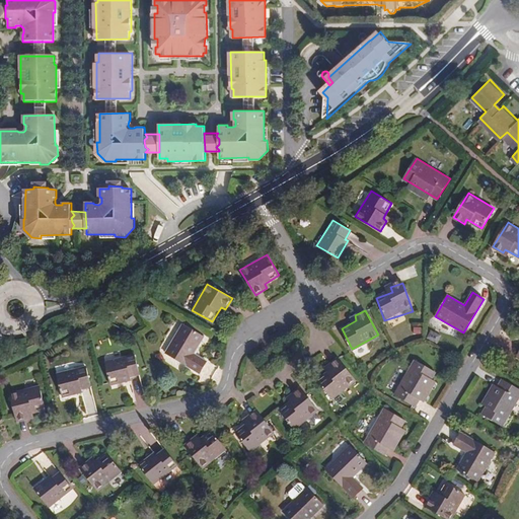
[(135,320),(132,316),(126,320),(128,324),(135,320)]
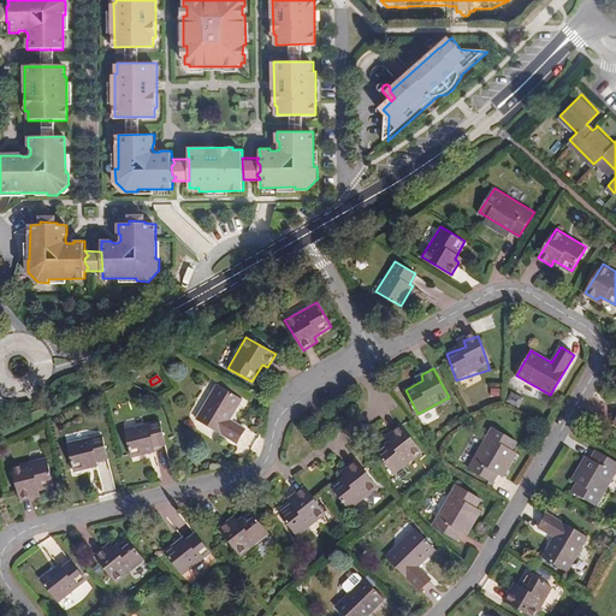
[(242,398),(218,384),(197,419),(237,443),(246,428),(230,419),(242,398)]
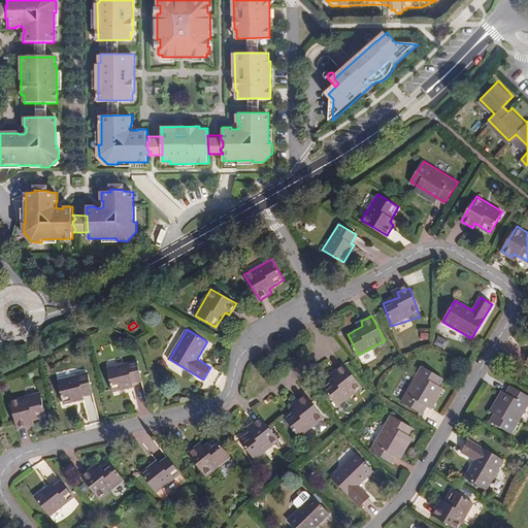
[(143,380),(138,360),(108,367),(114,391),(134,386),(133,382),(143,380)]
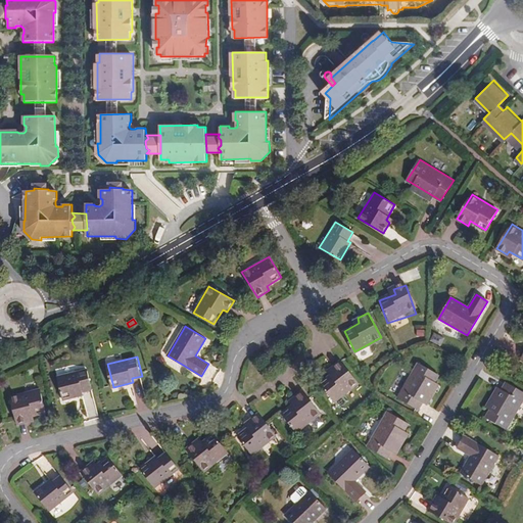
[(359,383),(340,361),(331,368),(333,372),(321,383),(335,401),(359,383)]
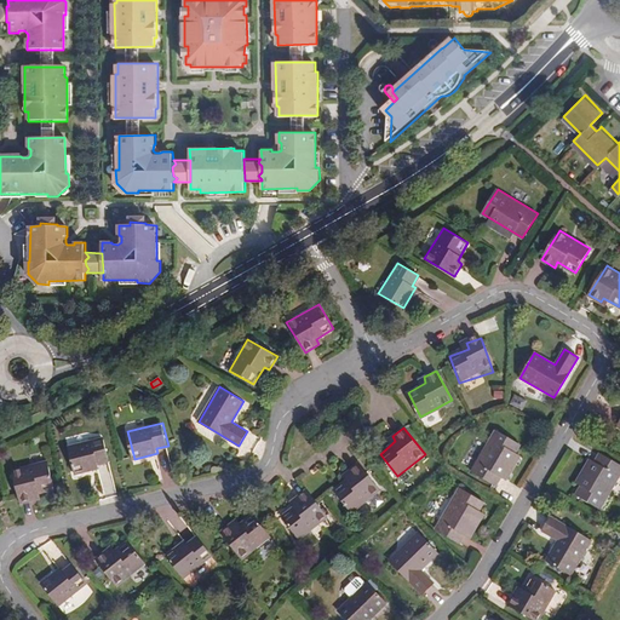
[(520,445),(495,430),(471,471),(495,486),(520,445)]
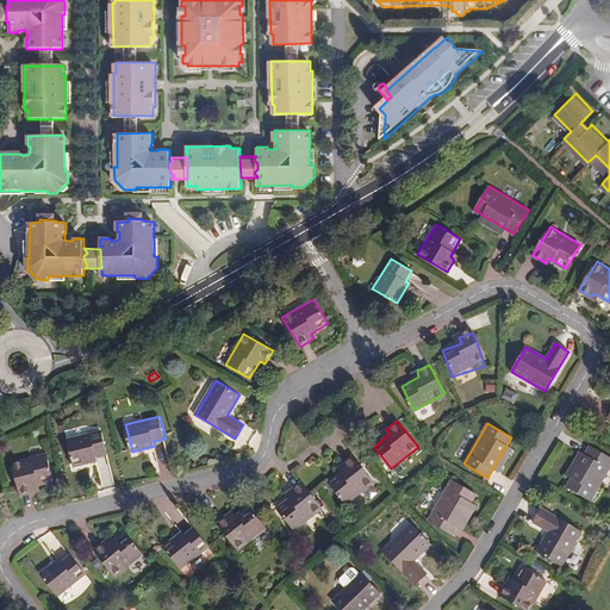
[(107,453),(101,430),(67,439),(74,465),(97,460),(97,456),(107,453)]
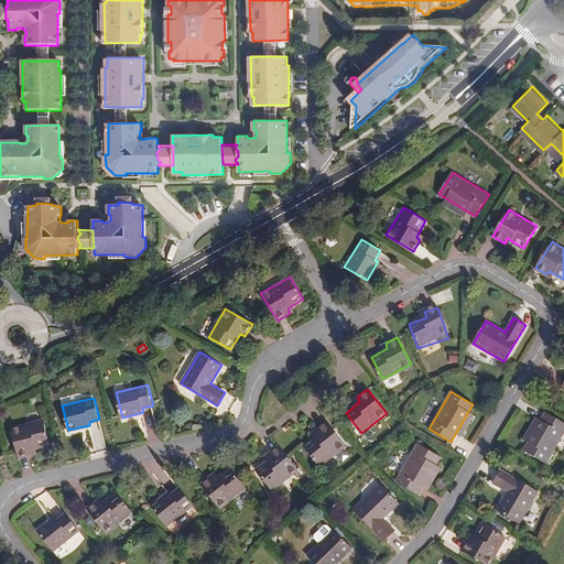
[(545,463),(563,430),(563,422),(545,411),(522,449),(545,463)]
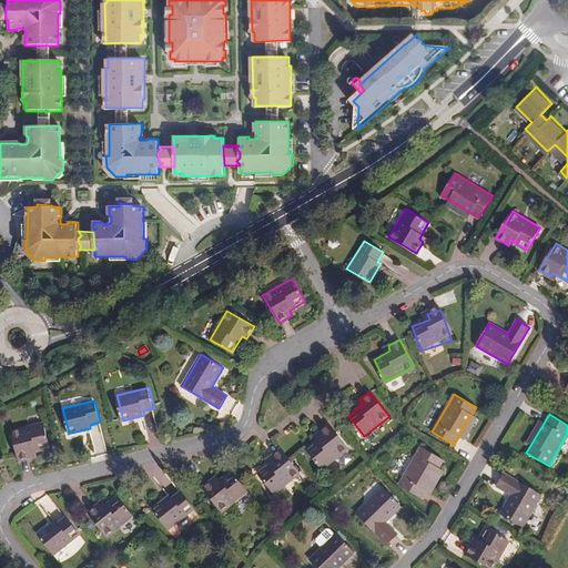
[(50,446),(43,422),(11,429),(19,460),(32,456),(31,452),(50,446)]
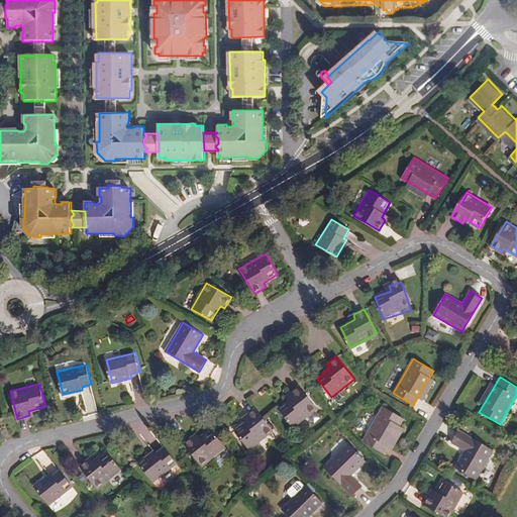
[(317,407),(300,386),(290,393),(293,396),(279,407),(294,426),(317,407)]
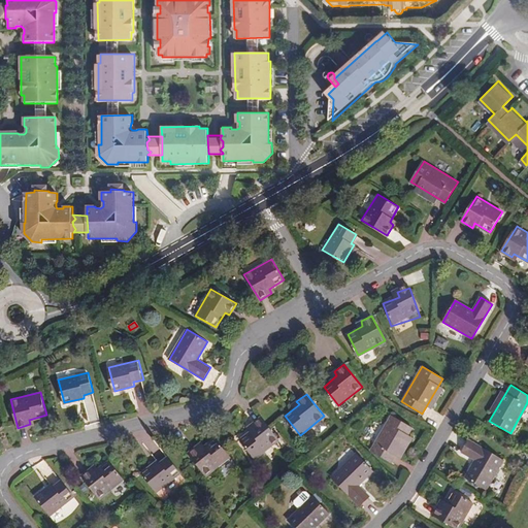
[(411,427),(391,415),(370,451),(391,462),(411,427)]
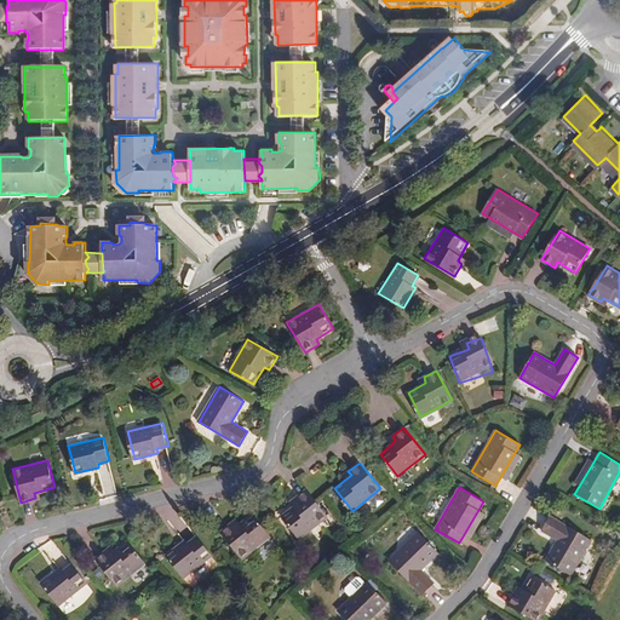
[(328,516),(308,488),(294,498),(298,501),(282,515),(299,538),(328,516)]
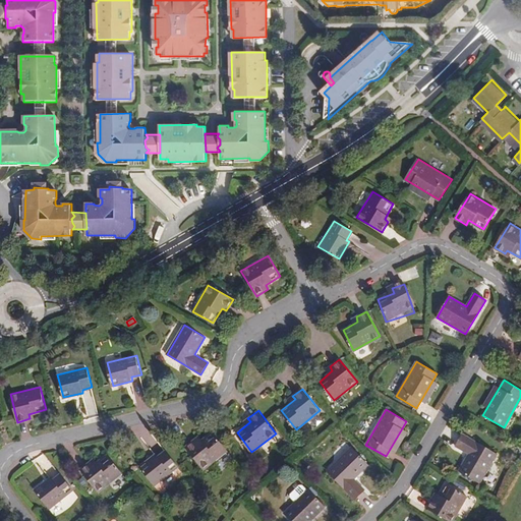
[(228,450),(213,431),(198,442),(196,439),(186,446),(204,468),(228,450)]
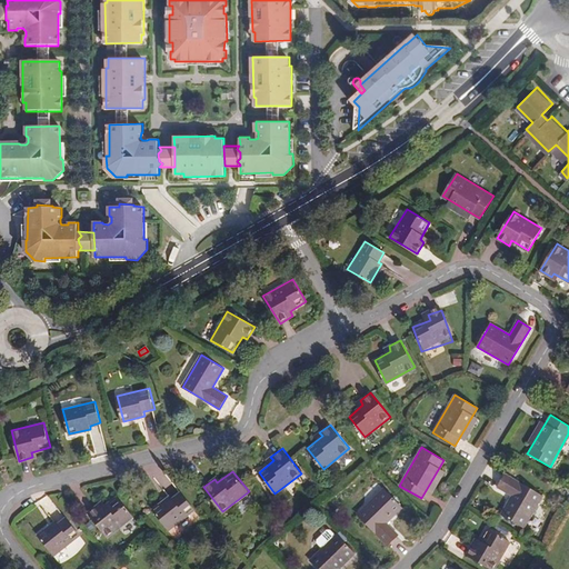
[(525,527),(542,496),(506,473),(498,487),(512,496),(501,513),(525,527)]
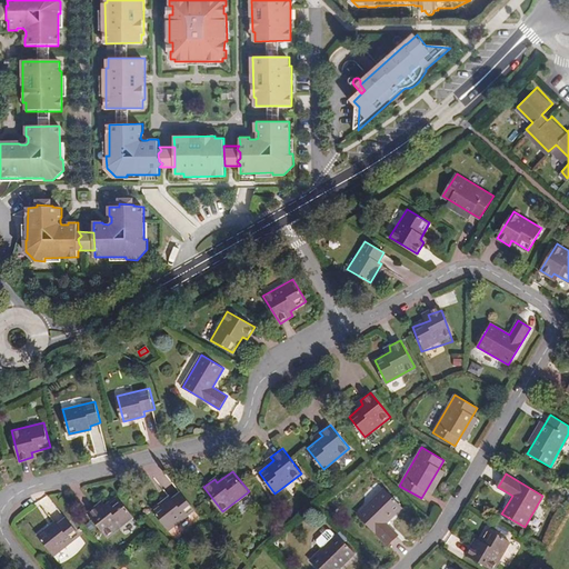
[(402,507),(383,489),(357,515),(387,545),(398,535),(387,522),(402,507)]
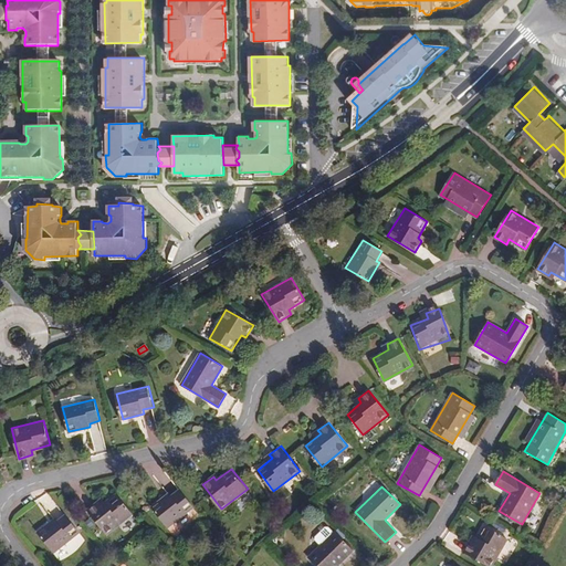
[(194,505),(180,488),(170,494),(169,492),(152,505),(167,526),(194,505)]
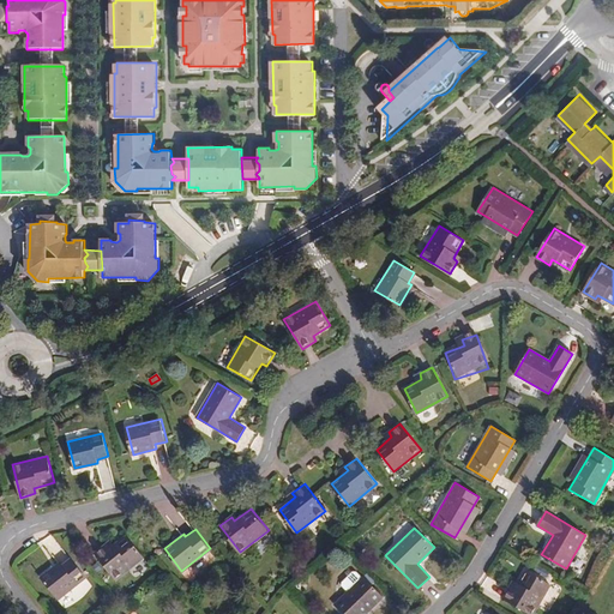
[(145,558),(127,536),(112,548),(108,543),(96,553),(118,579),(145,558)]
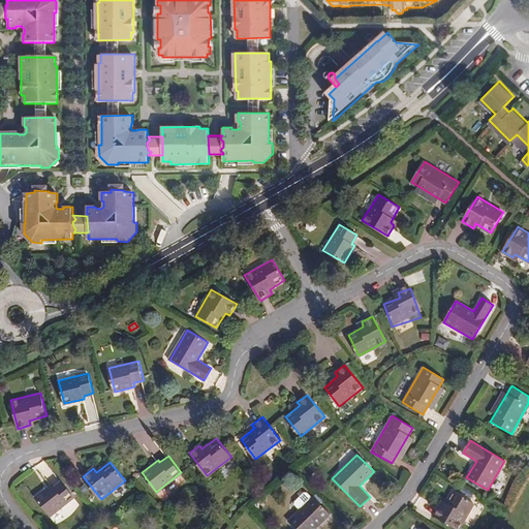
[(75,497),(62,481),(55,488),(53,485),(36,497),(52,517),(75,497)]
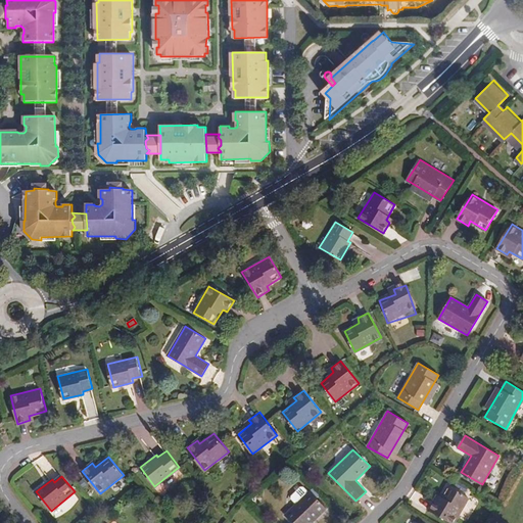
[(453,522),(455,522),(469,497),(448,485),(440,501),(436,498),(429,510),(453,522)]
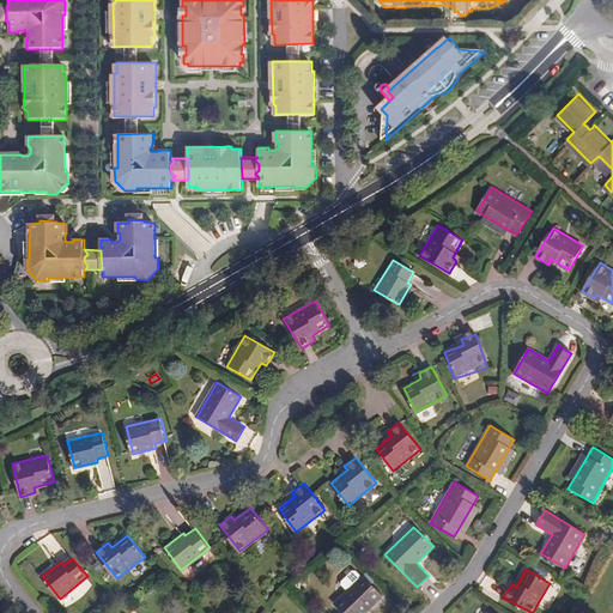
[(382,595),(363,576),(334,602),(344,612),(366,612),(382,595)]
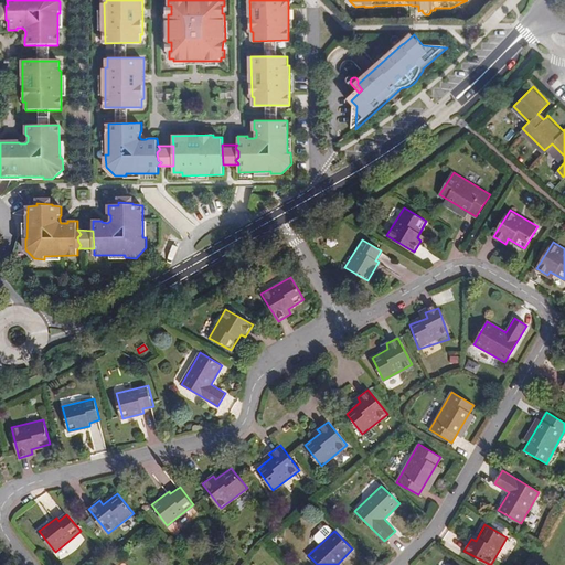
All buildings are outlined.
